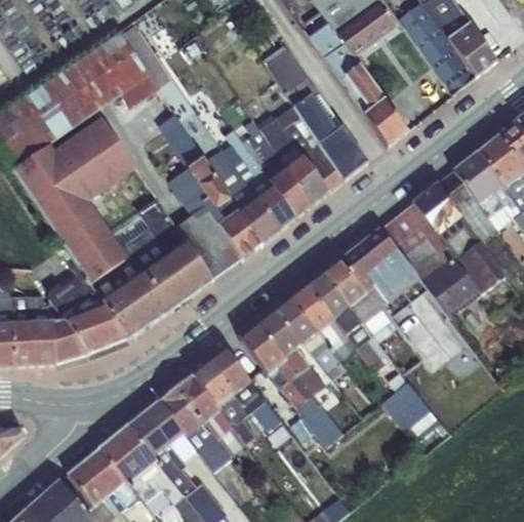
[(346,74),(360,64),(356,56),(338,32),(359,17),(358,15),(378,1),(377,0),(352,0),(339,9),(332,0),(319,0),(316,2),(327,16),(330,21),(311,35),(366,114),(371,110),(346,74)]
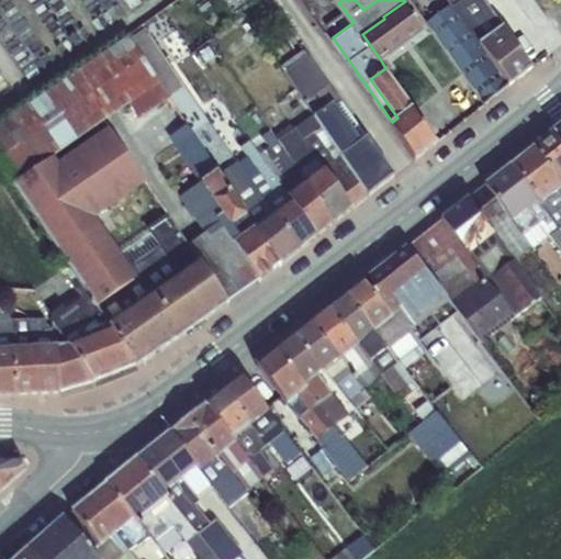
[(336,0),(338,2),(341,0),(356,0),(363,10),(377,0),(404,0),(405,1),(424,28),(429,25),(411,0),(336,0)]
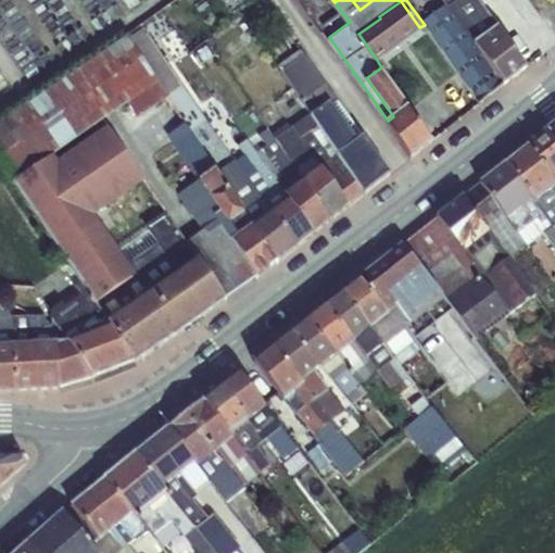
[(406,0),(425,25),(479,100),(504,80),(476,40),(445,0),(406,0)]
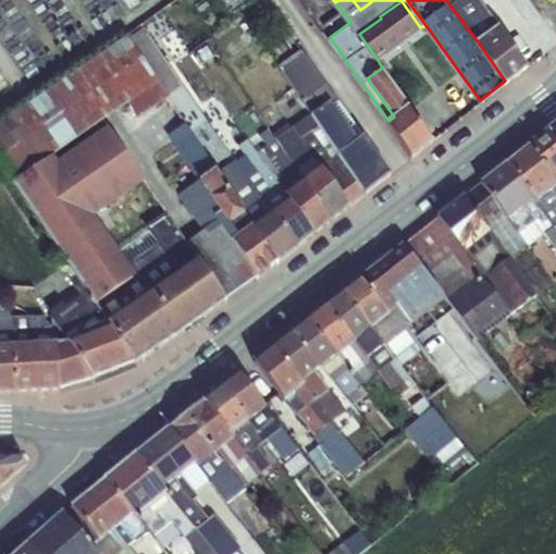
[(446,0),(477,40),(501,24),(481,0),(446,0)]
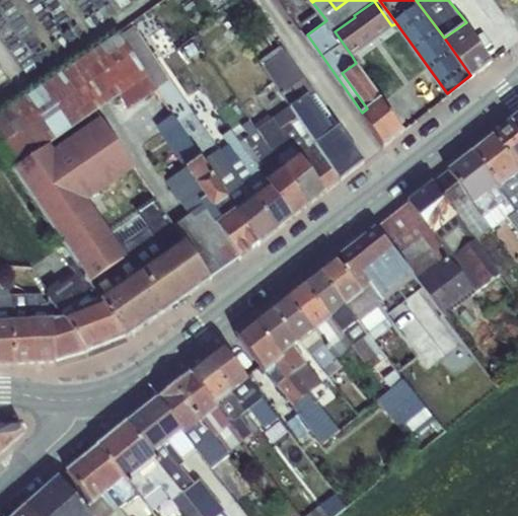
[(335,31),(352,56),(391,25),(374,1),(354,15),(355,17),(335,31)]
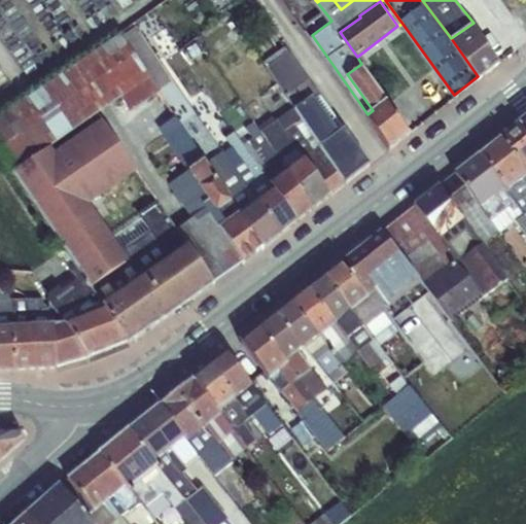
[(140,19),(146,28),(161,19),(154,9),(140,19)]
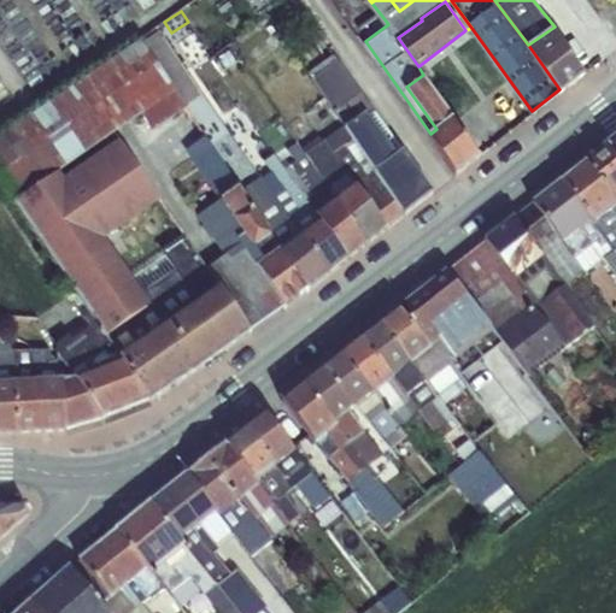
[(242,37),(250,47),(269,34),(270,34),(263,23),(242,37)]
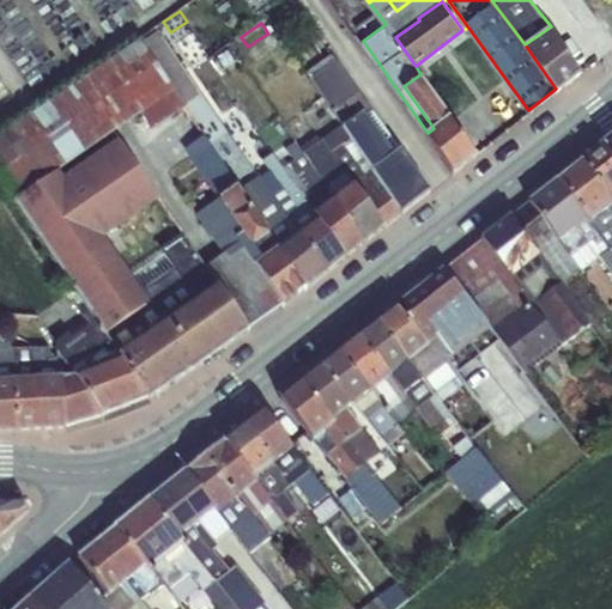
[(525,44),(556,89),(581,69),(551,26),(525,44)]
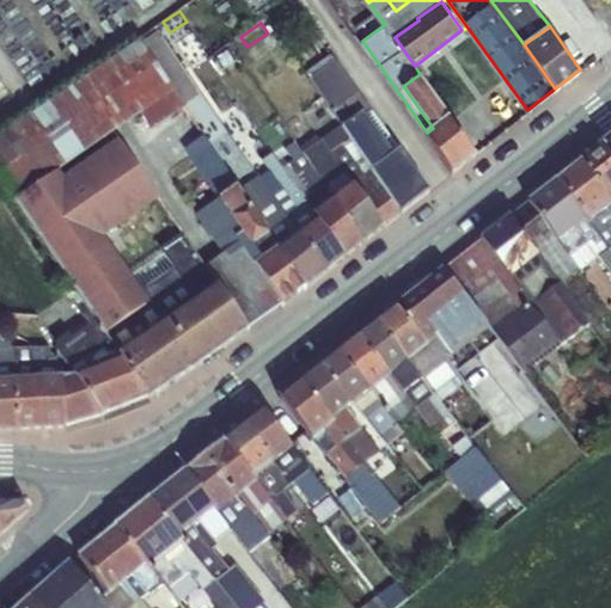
[(141,38),(172,85),(184,103),(200,93),(157,29),(141,38)]
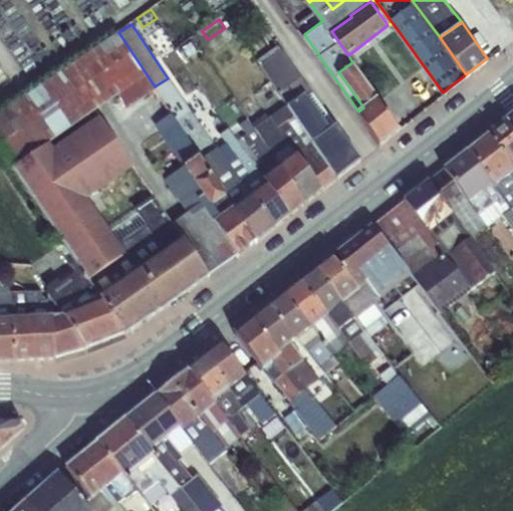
[(0,111),(0,149),(12,167),(39,148),(118,92),(126,105),(155,86),(145,71),(118,32),(116,30),(0,111)]
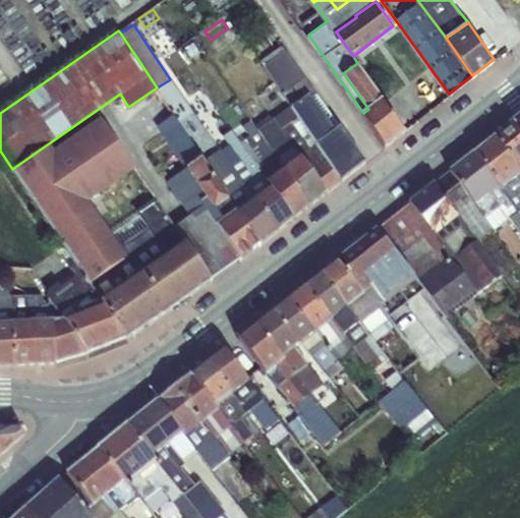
[(258,60),(274,78),(296,62),(282,42),(258,60)]
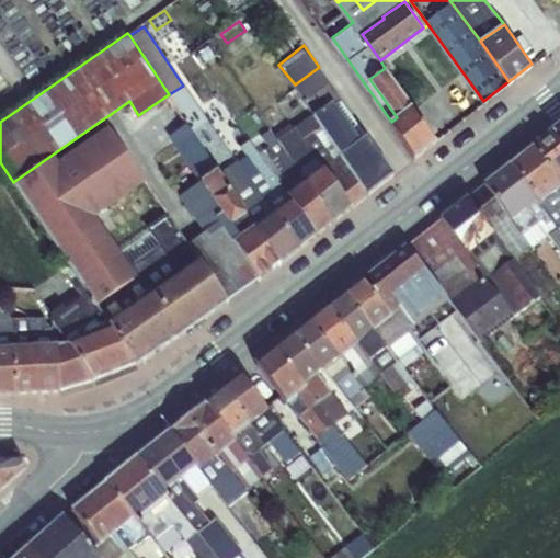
[(306,99),(316,114),(331,103),(333,104),(340,99),(330,83),(319,67),(295,84),(306,99)]
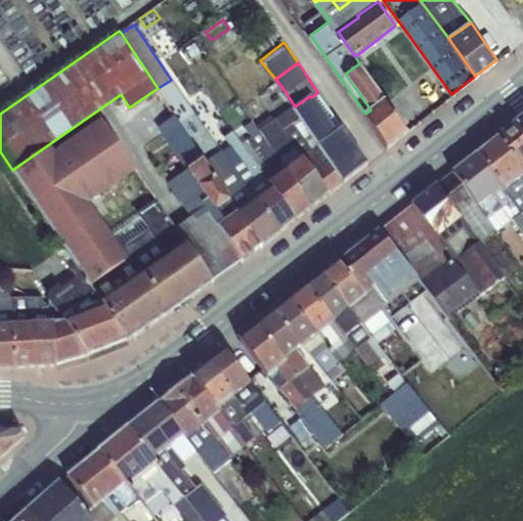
[(371,110),(384,98),(359,63),(345,74),(371,110)]
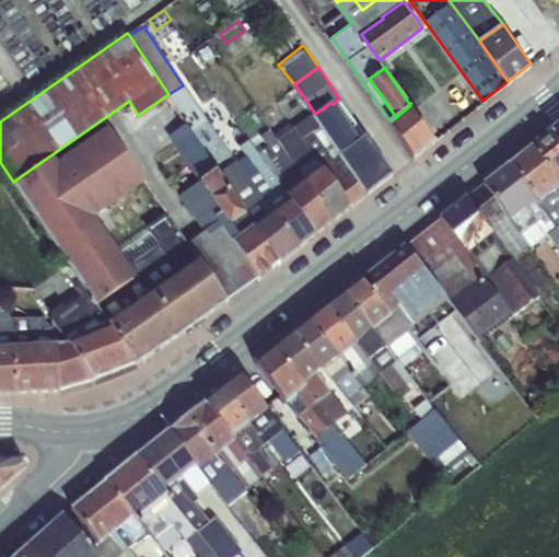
[(330,103),(315,114),(339,150),(341,153),(361,139),(349,123),(346,124),(333,104),(330,103)]
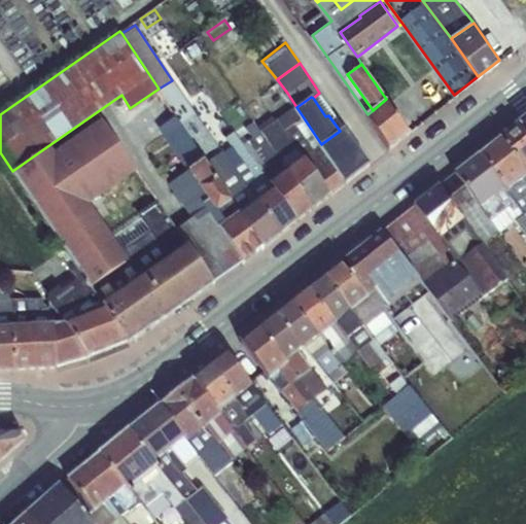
[(367,114),(390,146),(411,131),(386,99),(373,110),(367,114)]
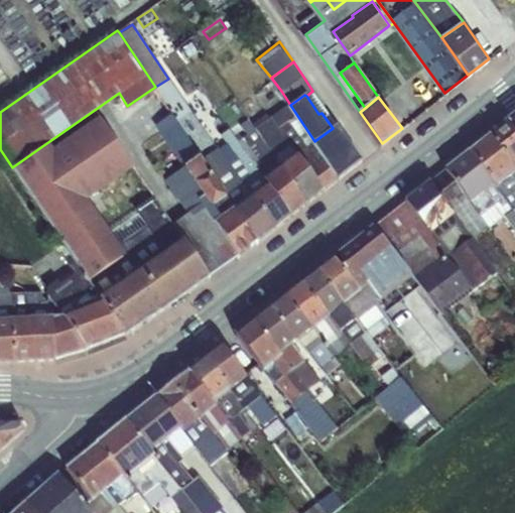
[(307,142),(312,138),(290,105),(271,116),(278,125),(289,118),(307,142)]
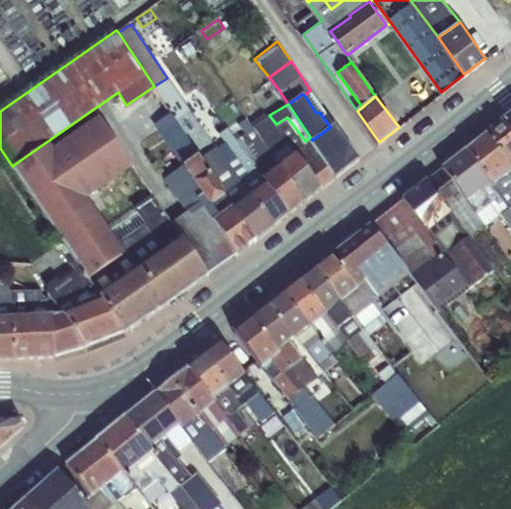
[(255,164),(263,176),(278,164),(279,163),(270,152),(271,151),(255,126),(253,127),(244,113),(231,122),(244,141),(245,140),(260,160),(255,164)]
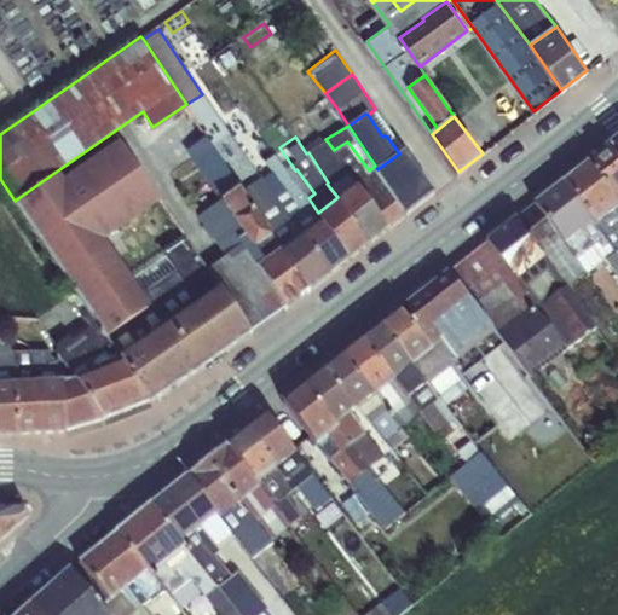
[(327,184),(338,197),(358,181),(388,225),(406,212),(377,169),(375,166),(369,170),(347,141),(334,150),(325,139),(309,152),(328,183),(327,184)]
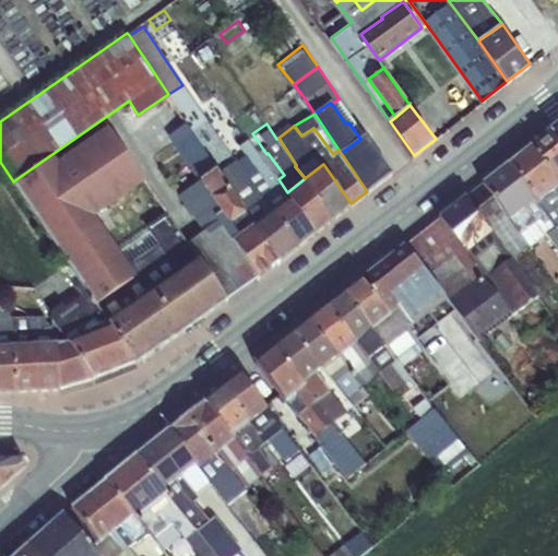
[(557,138),(550,127),(531,142),(532,144),(557,178),(557,138)]
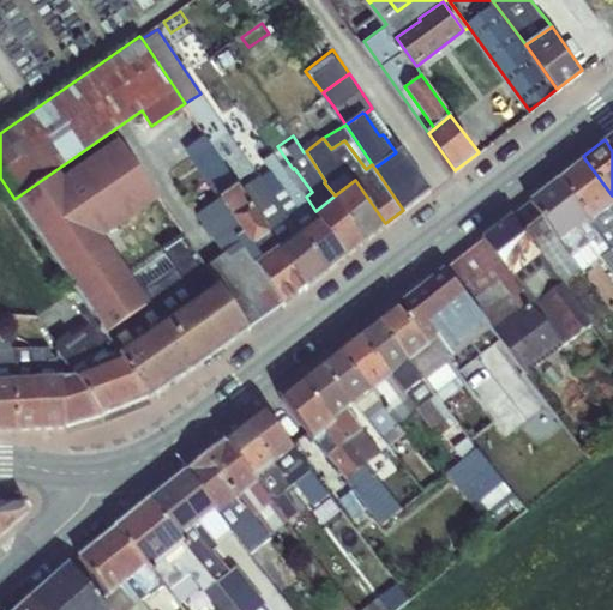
[(122,140),(64,181),(104,233),(162,197),(122,140)]
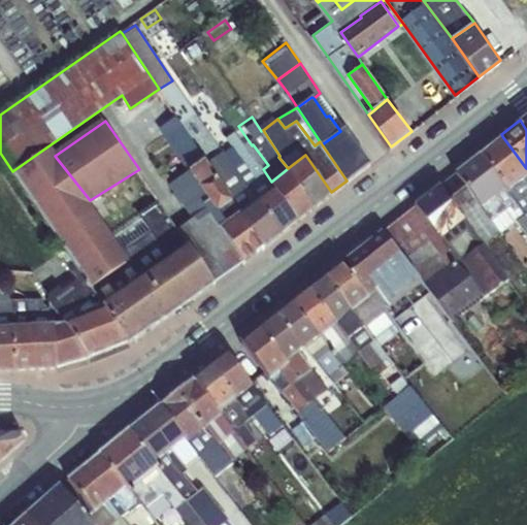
[(166,129),(173,140),(187,131),(180,121),(166,129)]
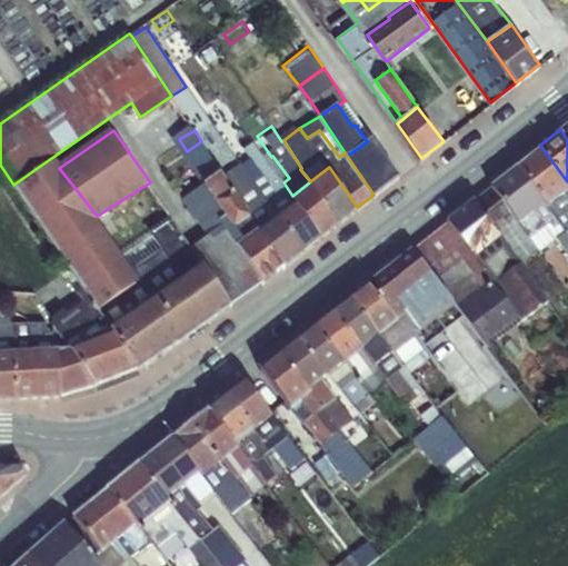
[(347,156),(374,195),(399,176),(372,138),(367,141),(347,156)]
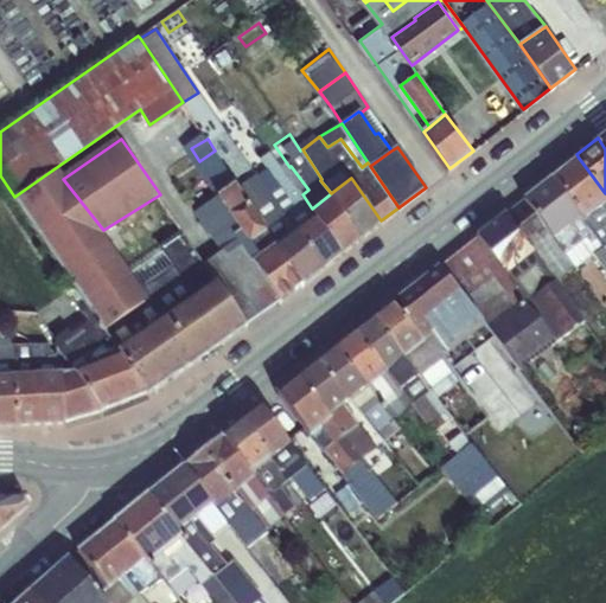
[(267,166),(259,172),(295,228),(316,212),(312,209),(303,194),(272,149),(261,156),(267,166)]
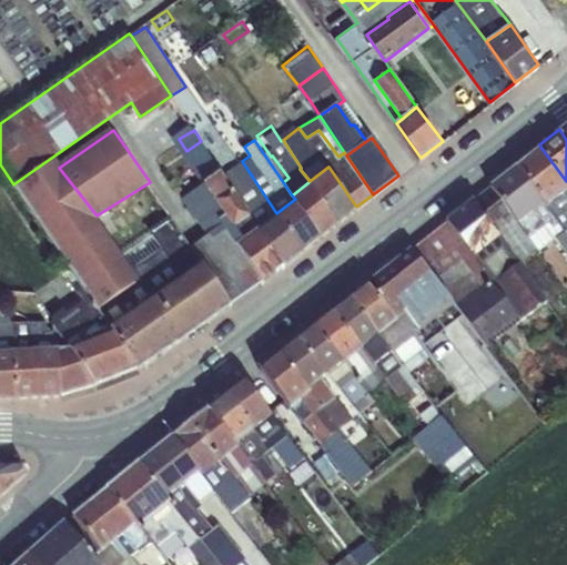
[(186,151),(205,181),(221,170),(201,141),(186,151)]
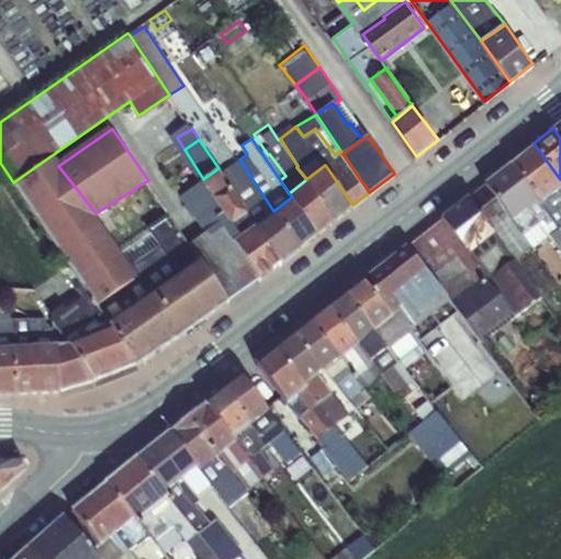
[(535,145),(512,163),(538,199),(538,200),(540,199),(560,182),(560,179),(535,145)]
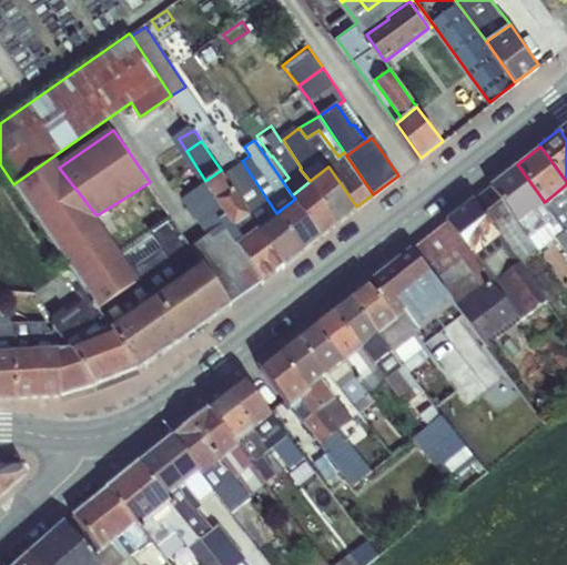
[(223,223),(236,242),(259,226),(275,214),(276,213),(242,161),(241,160),(222,172),(232,189),(236,191),(251,212),(233,224),(229,219),(223,223)]
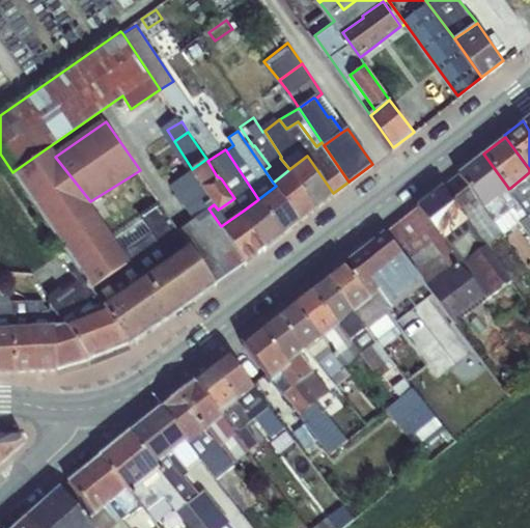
[(12,172),(76,265),(103,305),(147,275),(134,256),(118,268),(40,153),(12,172)]
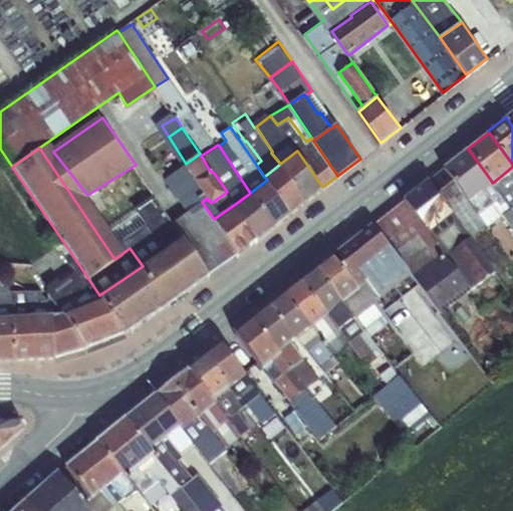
[(468,199),(470,198),(492,182),(468,149),(445,166),(468,199)]
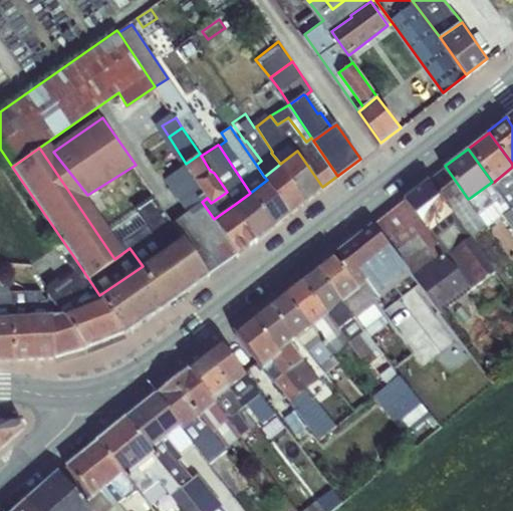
[(279,165),(304,201),(322,187),(297,151),(280,164),(279,165)]
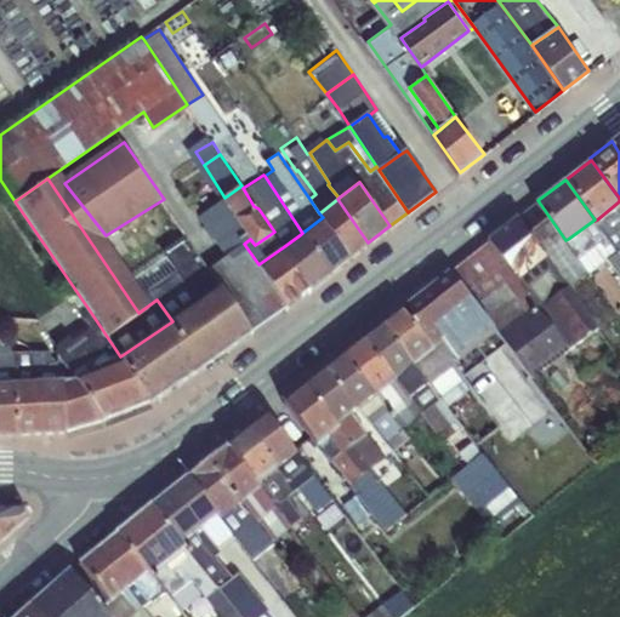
[(235,217),(250,239),(255,245),(274,232),(259,209),(254,206),(243,188),(242,186),(225,198),(235,216),(235,217)]
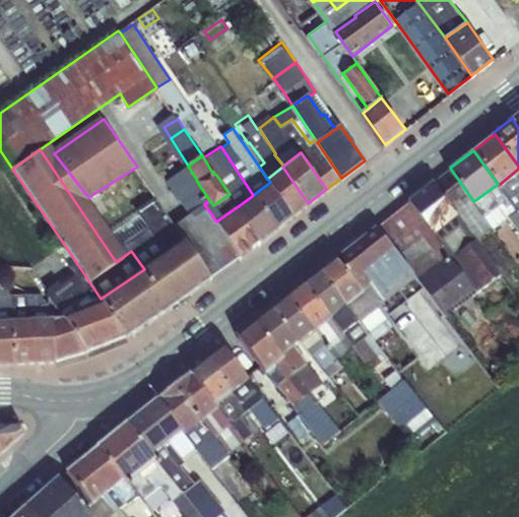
[(186,241),(211,276),(241,256),(216,221),(204,204),(209,200),(197,182),(197,181),(188,166),(167,180),(190,213),(175,223),(186,241)]
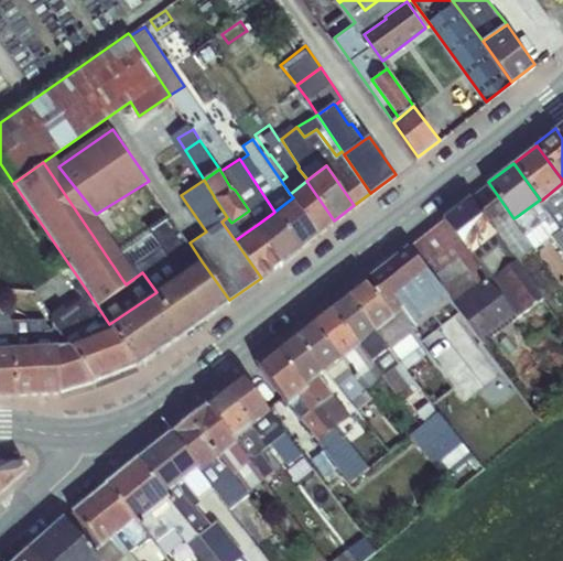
[(293,197),(317,233),(334,220),(306,181),(290,194),(293,197)]
